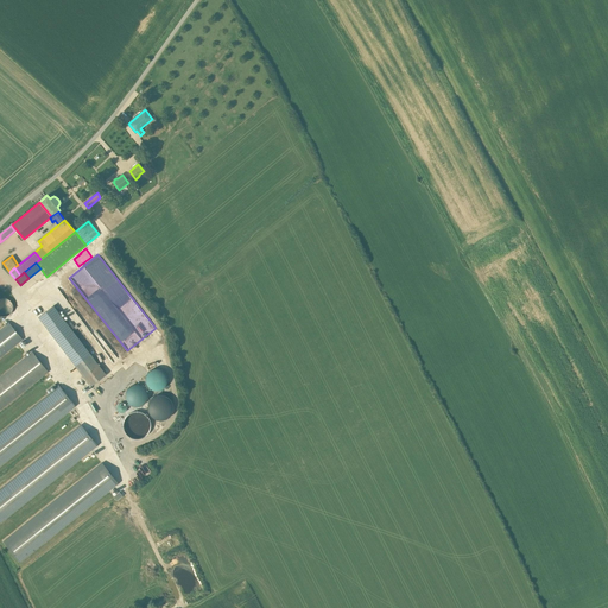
[(127,350),(69,278),(59,285),(118,359),(127,350)]
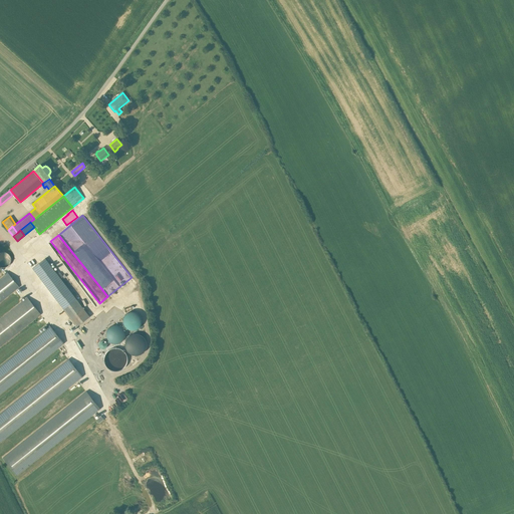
[(10,262),(10,260),(10,257),(8,254),(6,253),(3,252),(0,252),(0,266),(3,267),(6,267),(8,265),(10,262)]
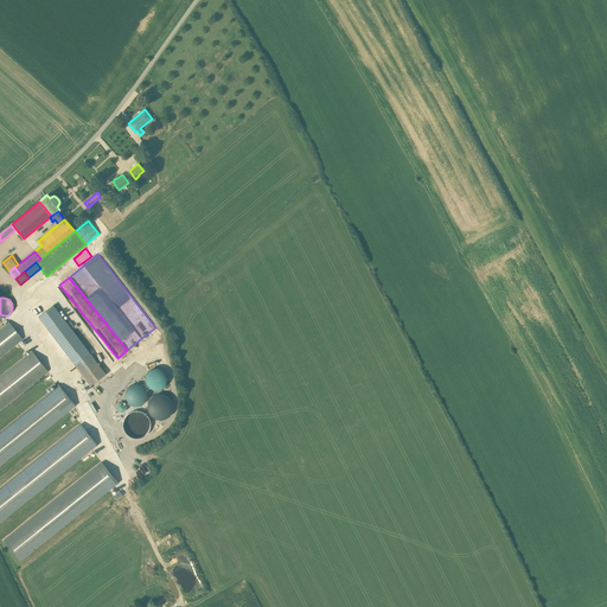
[(38,317),(48,328),(62,317),(53,305),(38,317)]
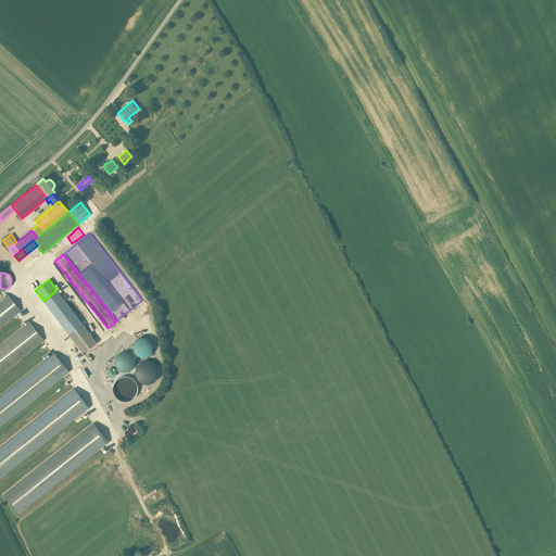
[(77,316),(57,290),(43,301),(63,327),(77,316)]
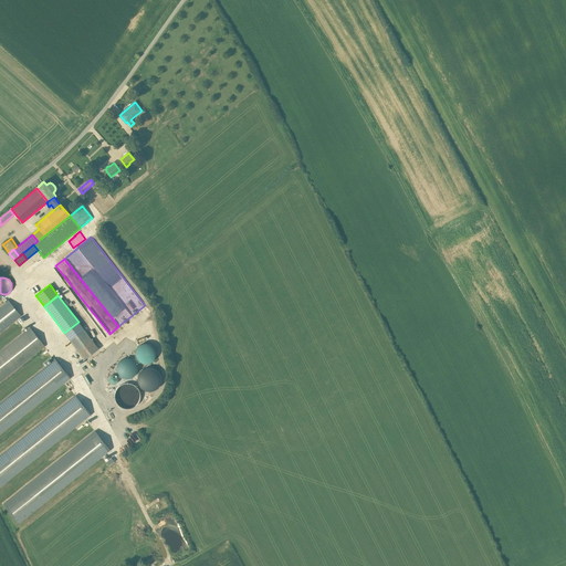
[(9,301),(0,307),(0,331),(20,315),(9,301)]
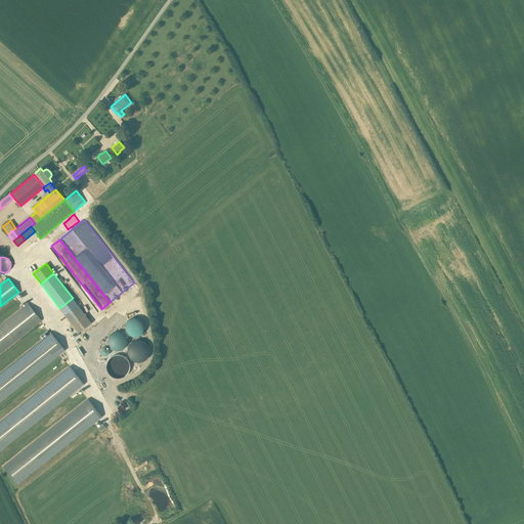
[(91,322),(73,298),(59,308),(78,333),(91,322)]
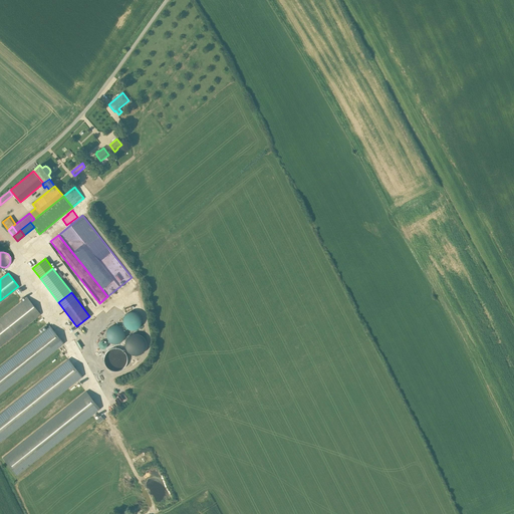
[(28,298),(0,320),(0,344),(40,313),(28,298)]
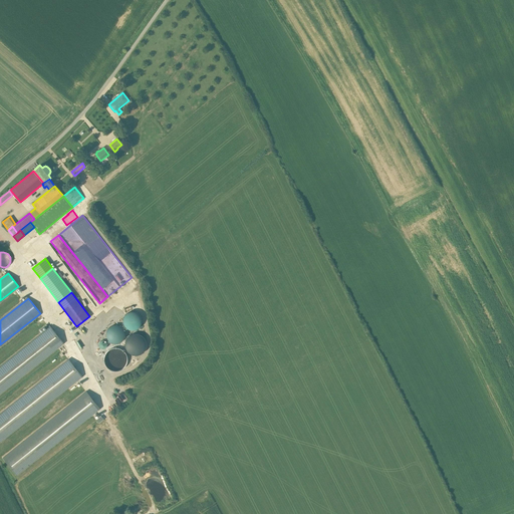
[(141,324),(142,320),(141,317),(139,314),(136,312),(133,311),(129,312),(125,314),(123,317),(122,320),(123,324),(125,327),(129,329),(133,330),(136,329),(139,327),(141,324)]
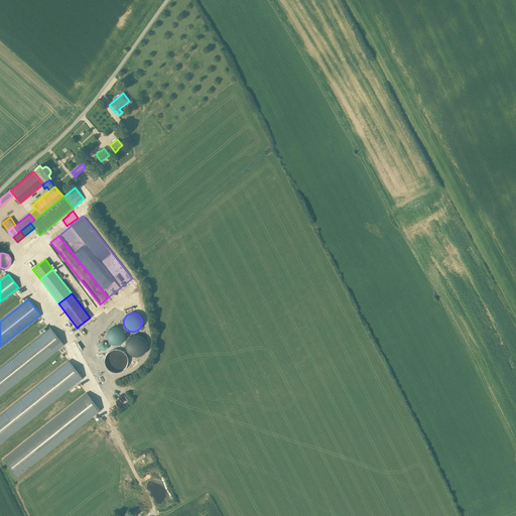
[(46,326),(39,332),(41,334),(48,328),(46,326)]
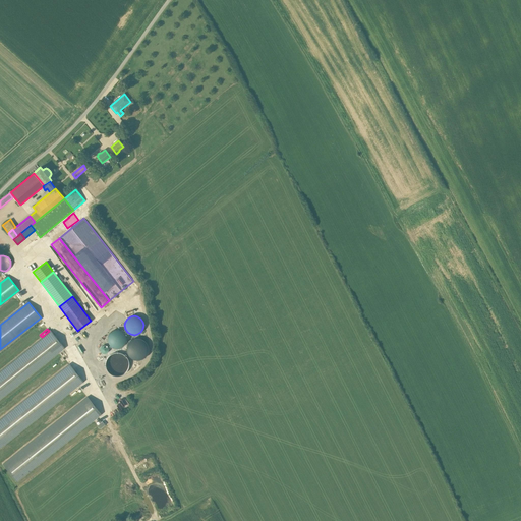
[(84,339),(90,334),(84,329),(79,334),(84,339)]
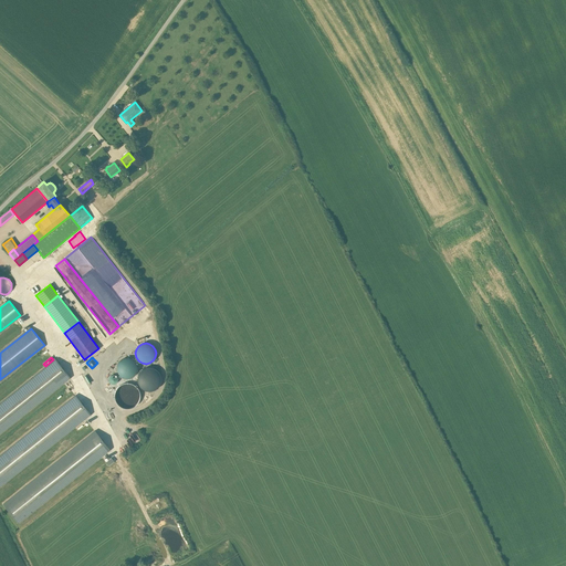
[(136,371),(137,368),(136,364),(134,360),(130,358),(127,358),(123,358),(119,360),(117,364),(117,368),(117,371),(119,375),(123,377),(127,378),(132,377),(135,375),(136,371)]
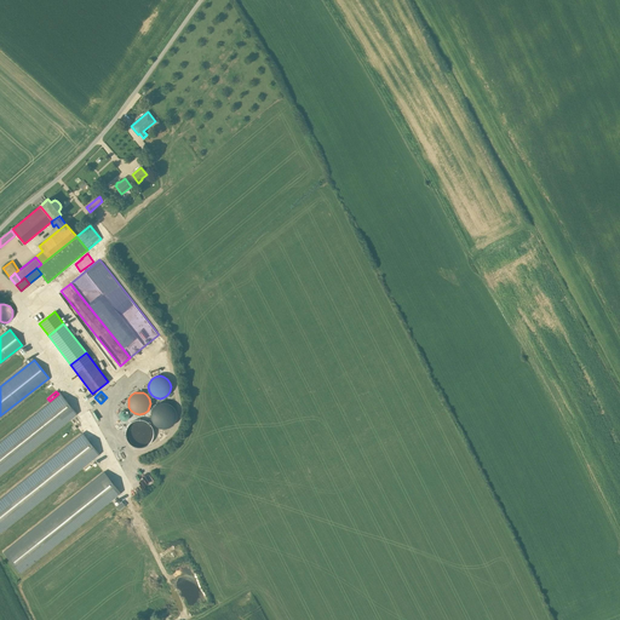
[(61,395),(0,442),(0,474),(76,414),(76,413),(61,394),(61,395)]
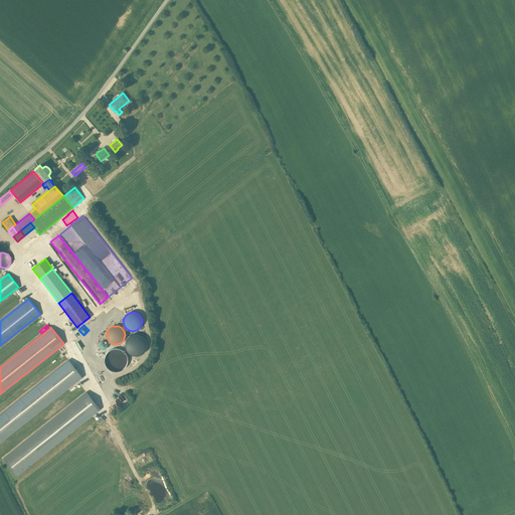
[(133,350),(133,353),(143,355),(146,336),(130,334),(128,349),(133,350)]
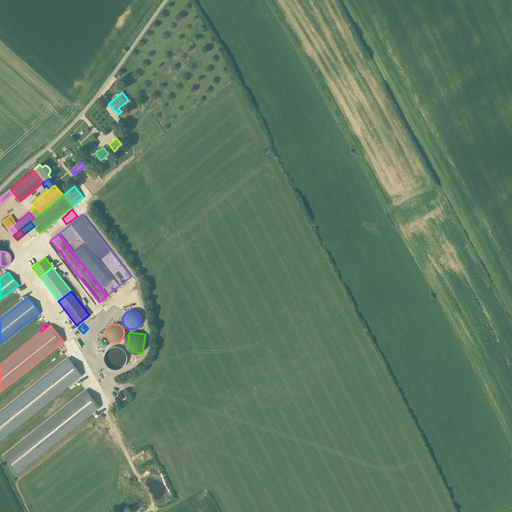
[(106,345),(106,343),(106,342),(105,340),(104,339),(102,339),(101,339),(99,340),(98,342),(98,343),(98,345),(99,346),(101,347),(102,347),(104,347),(105,346),(106,345)]
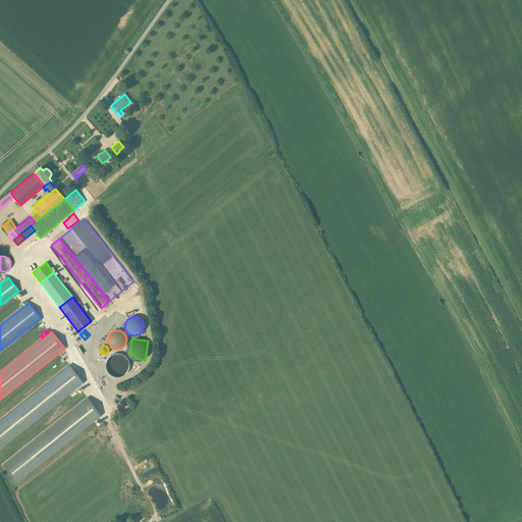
[(128,369),(129,365),(128,360),(125,357),(121,354),(117,353),(113,354),(109,357),(106,361),(105,365),(106,369),(109,373),(113,376),(117,377),(122,376),(125,373),(128,369)]
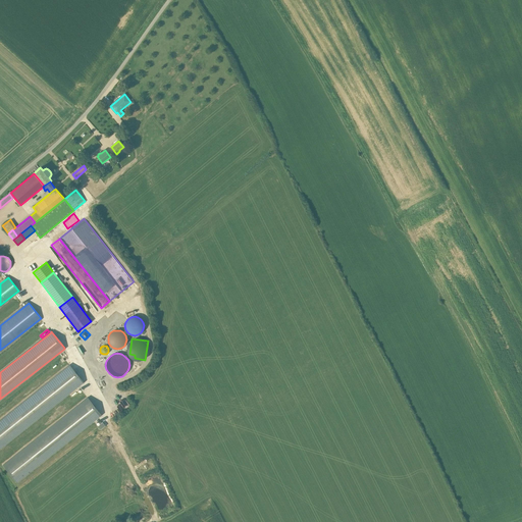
[(69,365),(0,419),(0,447),(83,381),(83,380),(69,364),(69,365)]
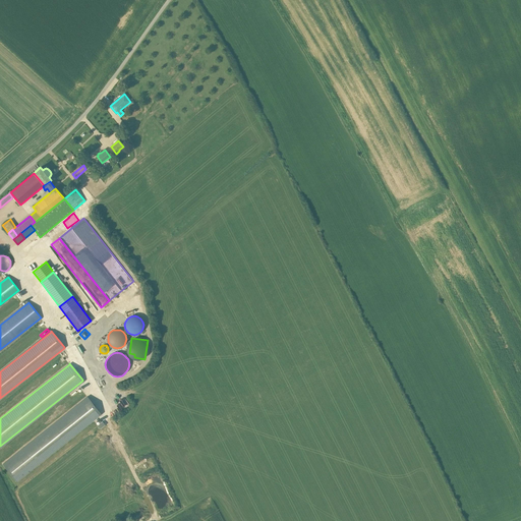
[(87,396),(4,462),(17,478),(100,412),(87,396)]
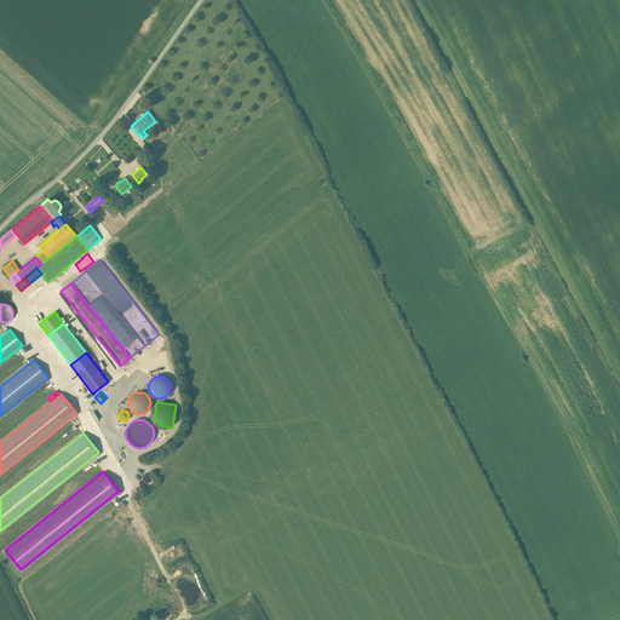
[(173,603),(155,612),(159,619),(161,619),(177,613),(173,603)]
